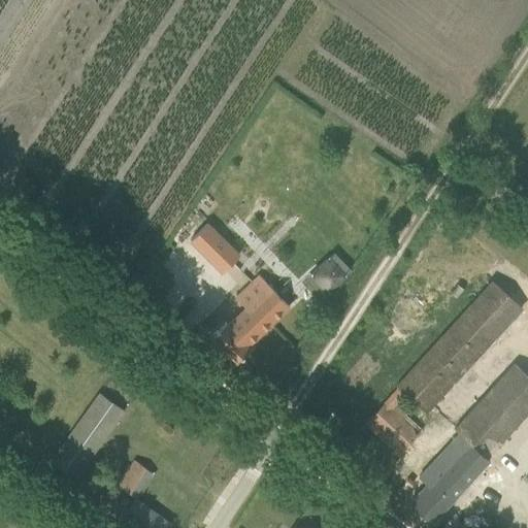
[(223,272),(239,255),(206,223),(190,240),(223,272)]
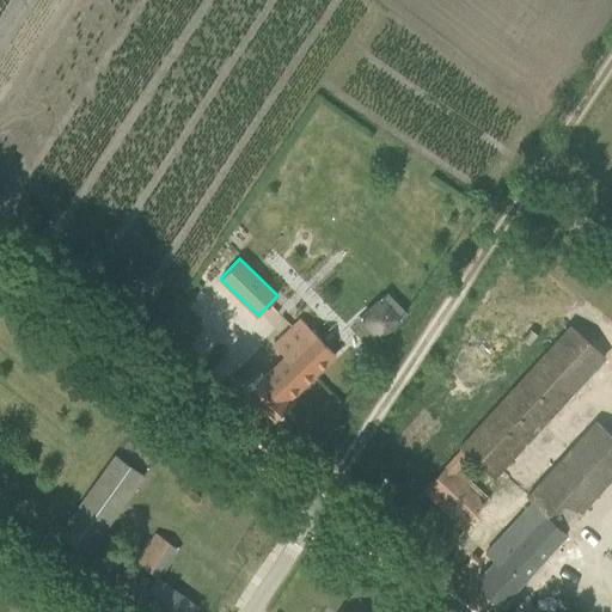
[(360,318),(383,340),(410,311),(387,289),(360,318)]
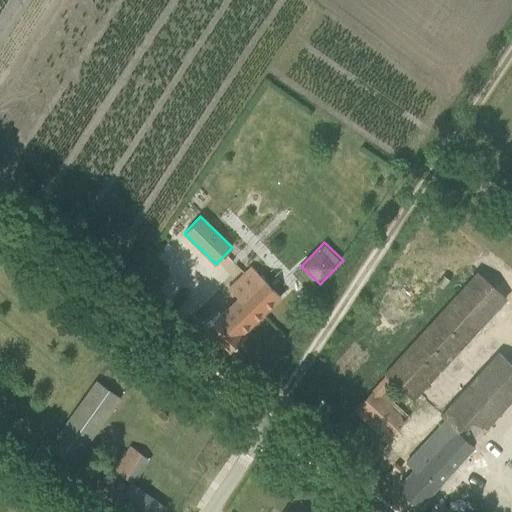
[(279,297),(251,267),(231,287),(240,297),(221,316),(218,313),(202,328),(227,353),(243,338),(240,334),(279,297)]
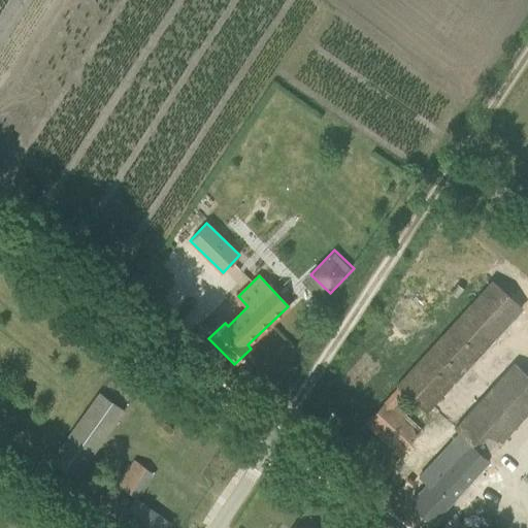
[(365,423),(399,455),(401,453),(423,431),(396,404),(406,393),(427,413),(524,309),(492,282),(396,387),(398,388),(365,423)]
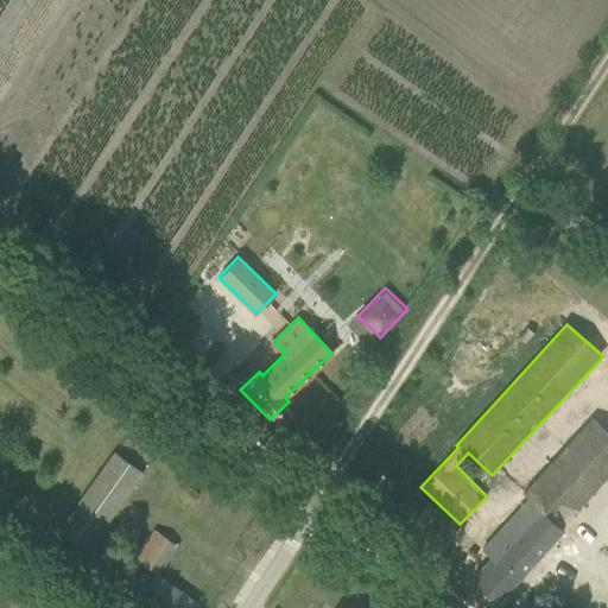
[(525,492),(530,498),(488,544),(482,550),(491,558),(472,578),(498,602),(513,584),(572,517),(568,512),(607,468),(607,431),(593,418),(525,492)]
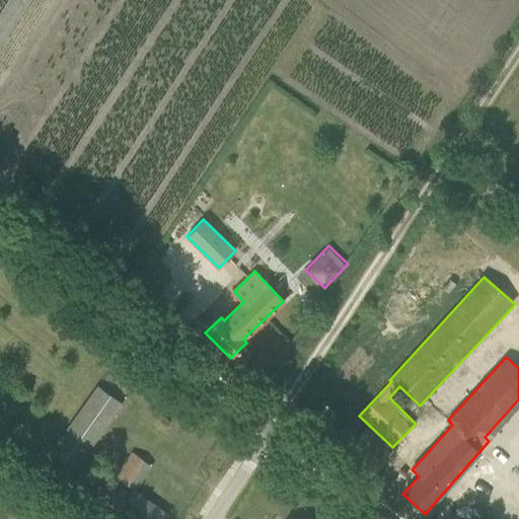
[(97,384),(51,452),(77,470),(124,402),(97,384)]
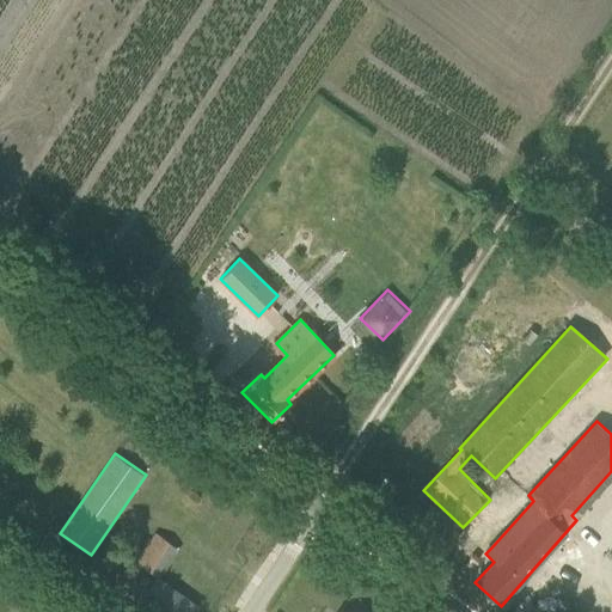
[(155,533),(138,562),(163,577),(179,549),(155,533)]
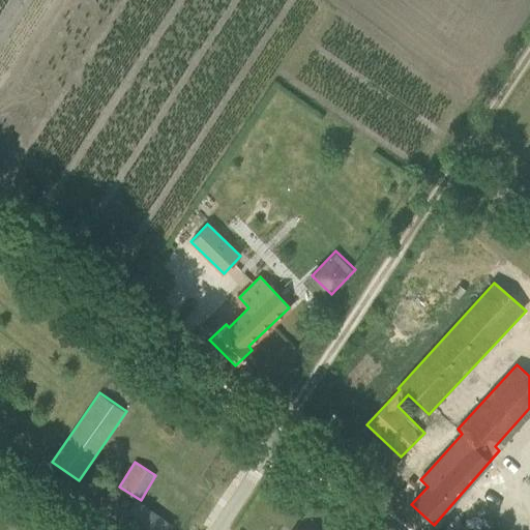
[(128,521),(149,529),(169,529),(174,520),(137,504),(128,521)]
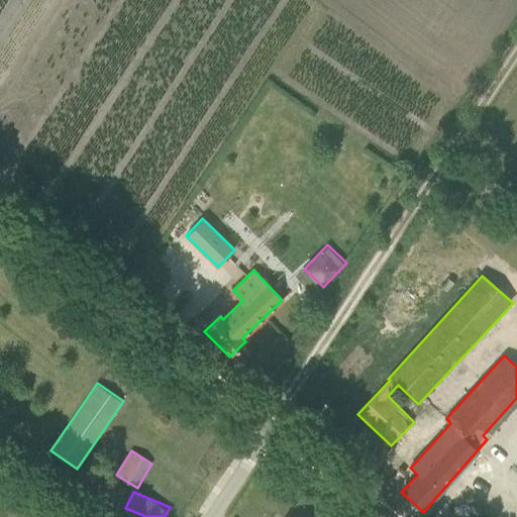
All buildings are outlined.
